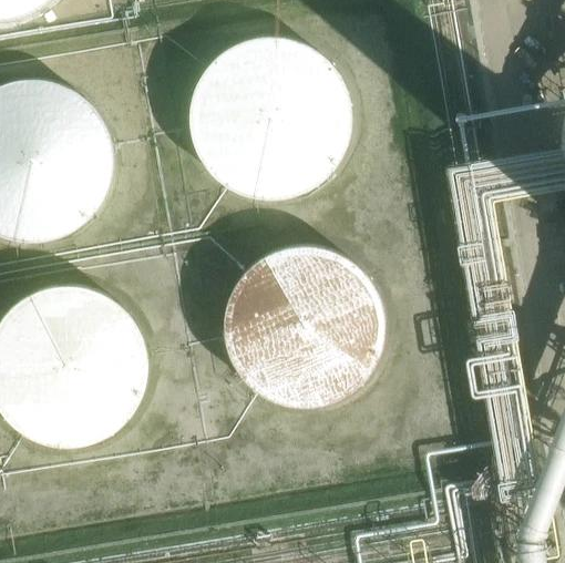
[(0,0),(0,22),(11,22),(28,18),(41,10),(47,7),(53,0),(0,0)]
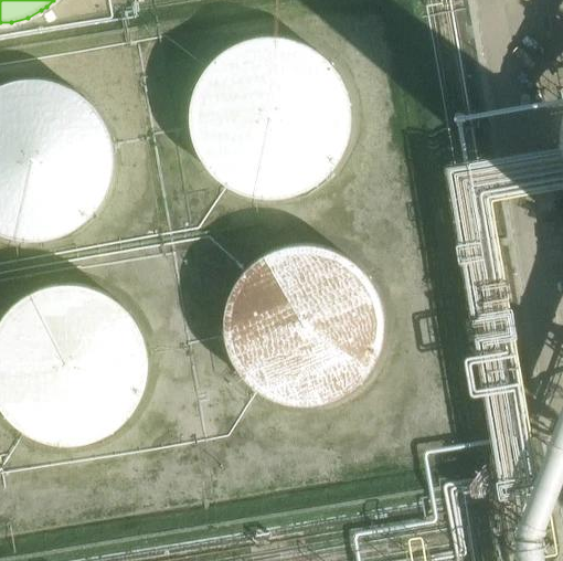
[(351,120),(351,118),(349,103),(344,87),(339,76),(329,63),(317,52),(310,48),(303,44),(287,39),(277,38),(271,36),(256,38),(240,42),(231,46),(223,51),(212,60),(203,71),(194,85),(189,102),(188,117),(188,124),(189,134),(193,148),(201,163),(210,176),(221,184),(234,192),(244,197),(252,199),(269,200),(286,199),(295,197),(303,193),(315,187),(320,182),(328,176),(338,163),(344,150),(349,134),(351,120)]
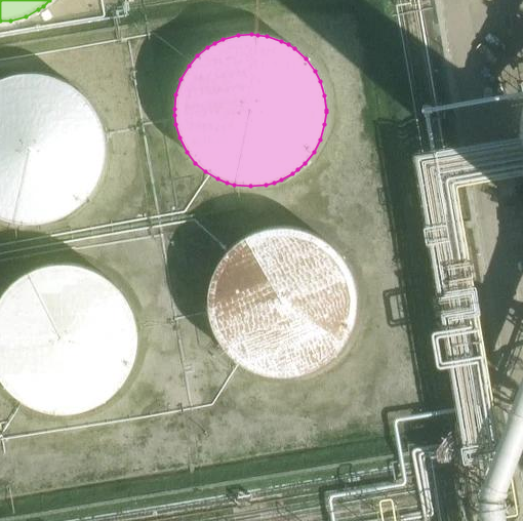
[(104,154),(104,153),(103,139),(99,125),(93,114),(89,107),(84,102),(79,96),(72,91),(59,84),(52,81),(44,79),(33,77),(18,78),(5,81),(0,82),(0,222),(4,224),(12,226),(27,228),(41,227),(55,223),(69,216),(74,212),(82,206),(91,195),(98,181),(103,168),(104,154)]
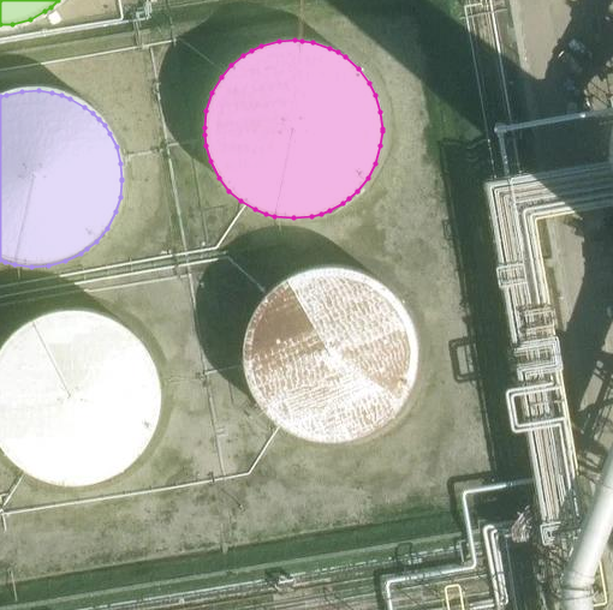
[(417,352),(417,351),(415,333),(410,317),(402,303),(392,291),(381,281),(367,273),(350,267),(332,264),(316,265),(308,268),(298,270),(283,279),(269,289),(259,303),(250,317),(245,333),(244,350),(244,364),(249,382),(257,396),(268,411),(274,417),(281,423),(295,430),(310,435),(326,437),(343,436),(359,432),(369,428),(376,424),(391,413),(402,399),(409,386),(415,369),(417,352)]
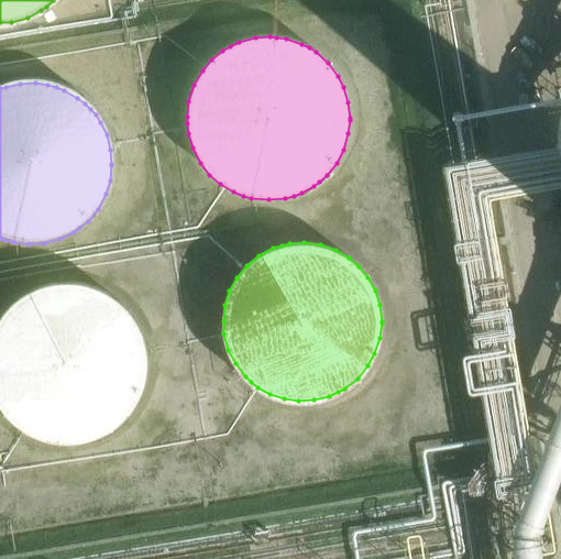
[(150,366),(150,364),(149,357),(147,348),(143,332),(136,320),(131,314),(125,307),(113,297),(101,291),(87,285),(69,283),(54,285),(47,286),(37,289),(30,293),(23,297),(11,307),(0,320),(0,408),(10,422),(22,431),(34,438),(48,444),(66,446),(81,445),(96,441),(110,435),(119,428),(124,423),(134,413),(143,397),(147,382),(150,366)]
